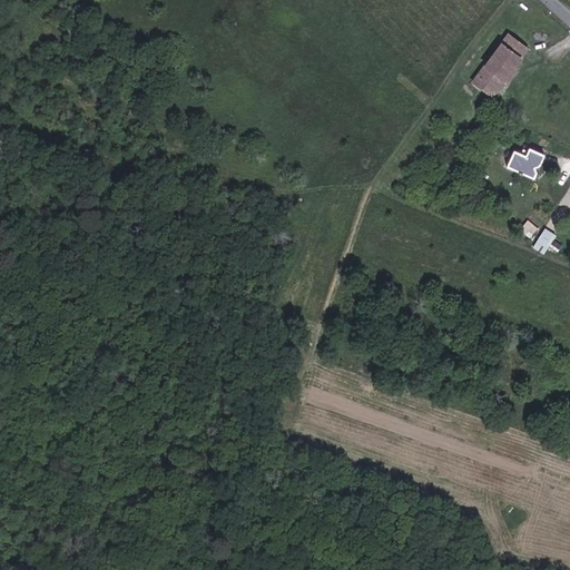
[(520,45),(530,50),(531,49),(512,35),(510,39),(520,45)]
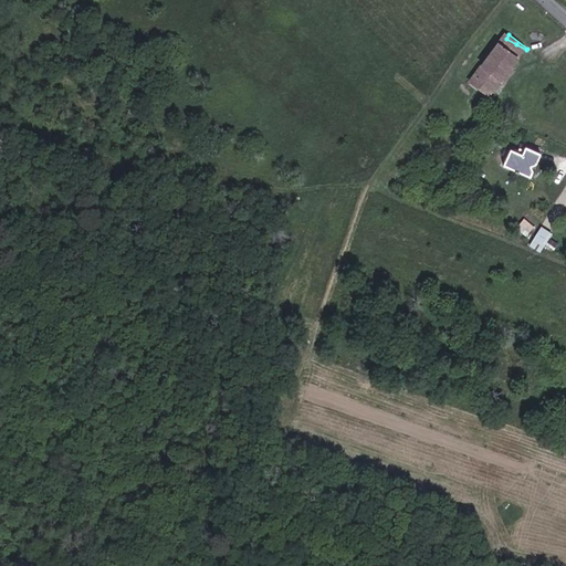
[(502,82),(526,50),(516,44),(506,39),(478,76),(495,90),(502,82)]
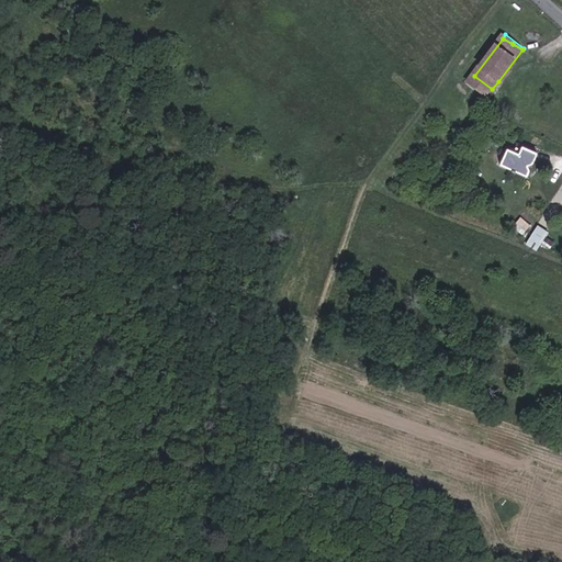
[(487,94),(492,89),(474,76),(470,80),(487,94)]
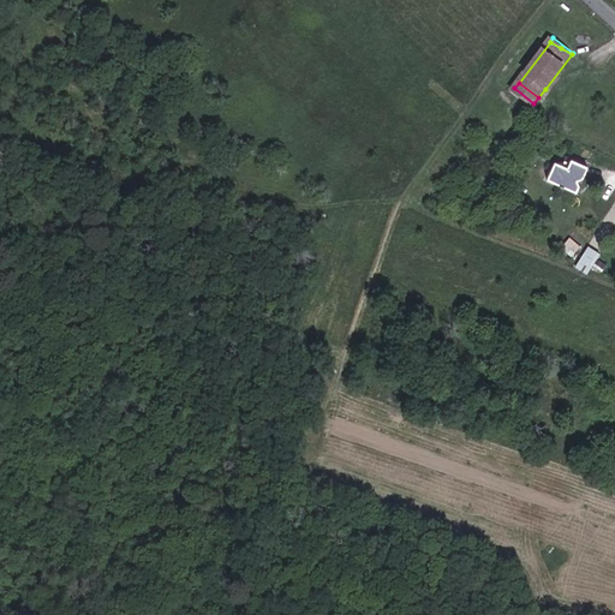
[(587,167),(572,161),(569,165),(565,162),(562,167),(554,163),(547,181),(577,193),(580,186),(578,183),(583,180),(587,167)]
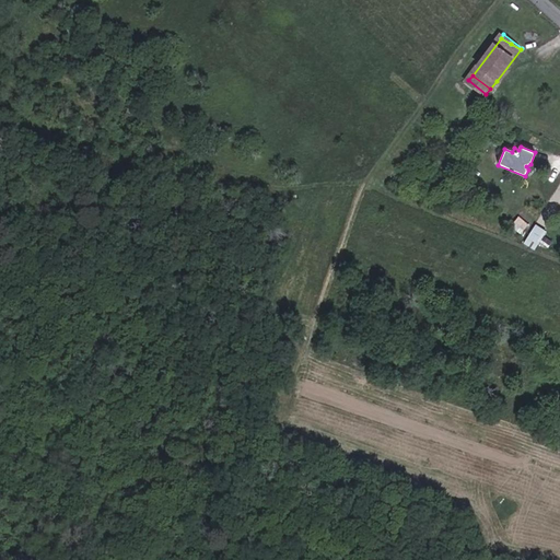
[(524,242),(535,248),(548,228),(536,221),(524,242)]
